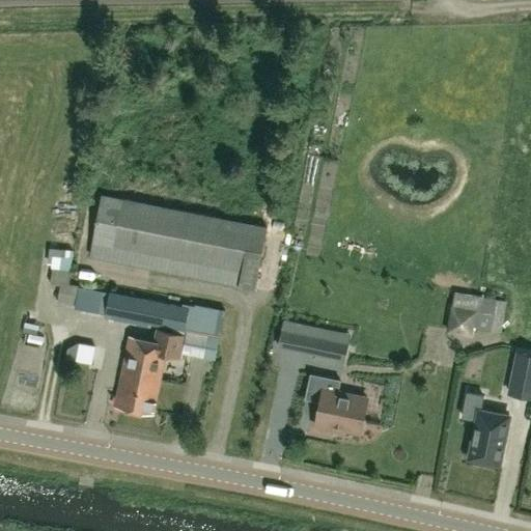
[(103,195),(90,256),(254,288),(267,227),(103,195)]
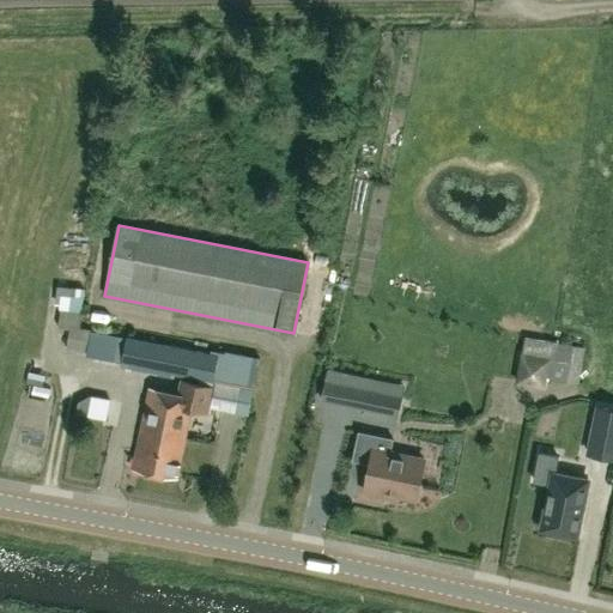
[(78,327),(82,313),(61,310),(59,327),(70,329),(67,347),(87,351),(91,329),(78,327)]
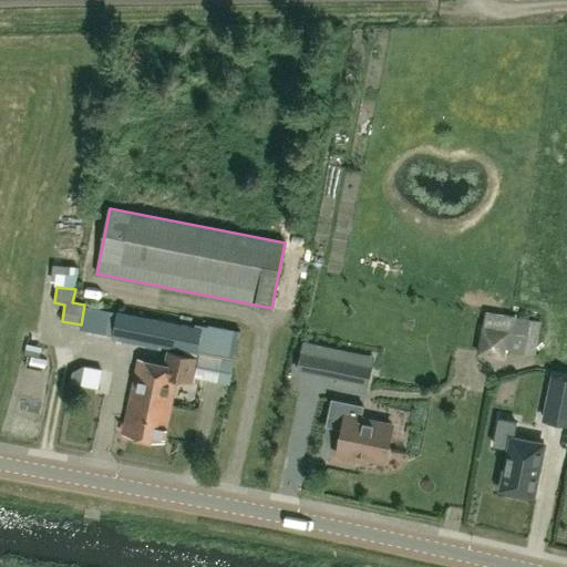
[(193,352),(198,328),(181,326),(182,322),(148,315),(148,317),(119,311),(111,339),(175,350),(175,348),(193,352)]
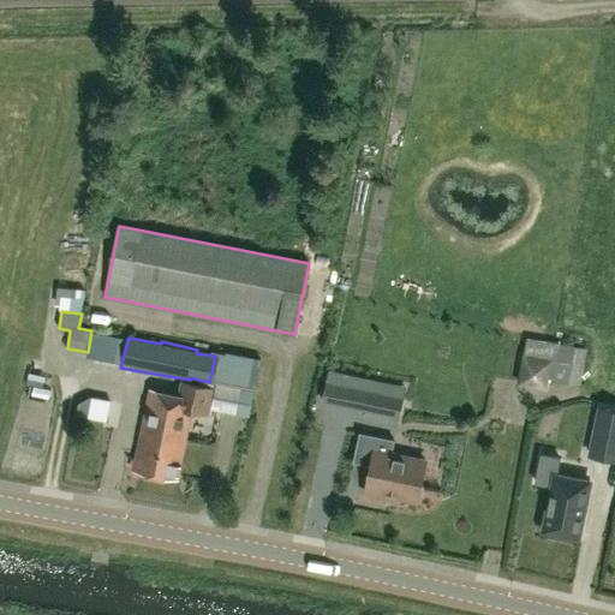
[(524,353),(518,383),(549,389),(554,358),(524,353)]
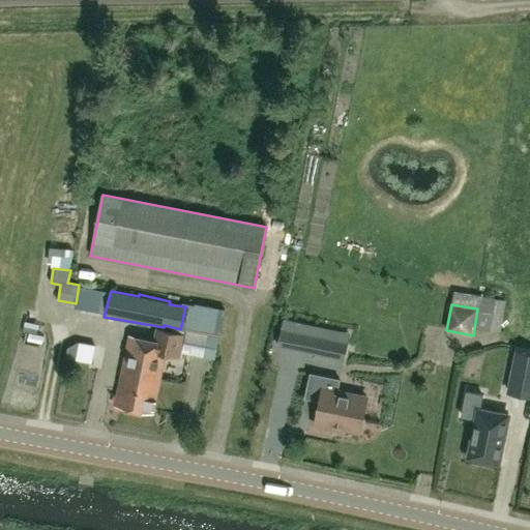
[(316,327),(311,352),(344,359),(349,334),(316,327)]
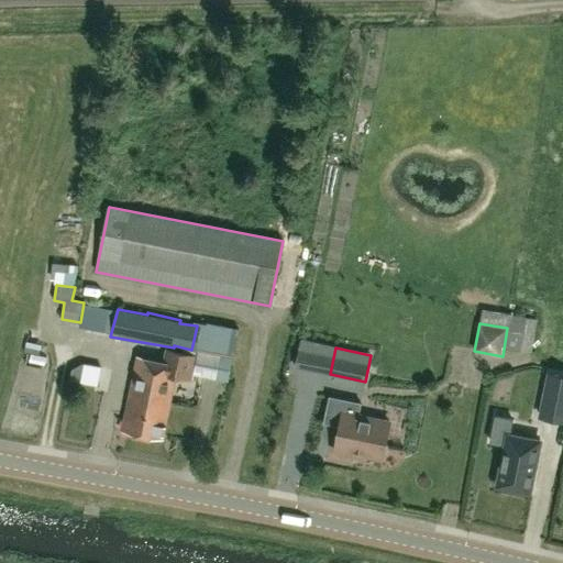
[(164,361),(138,355),(122,430),(163,439),(176,375),(190,377),(195,354),(166,349),(164,361)]
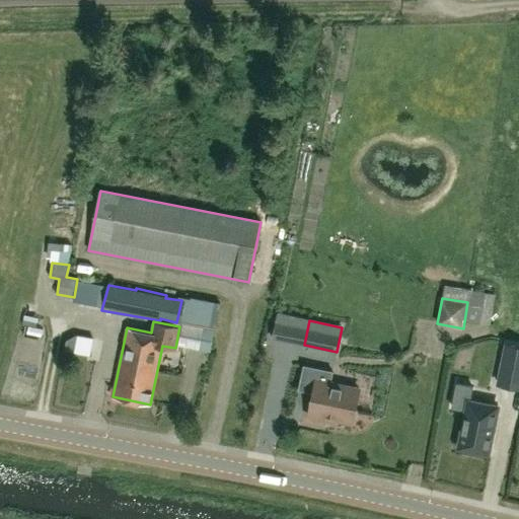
[(64,350),(90,355),(93,338),(77,335),(66,341),(64,350)]
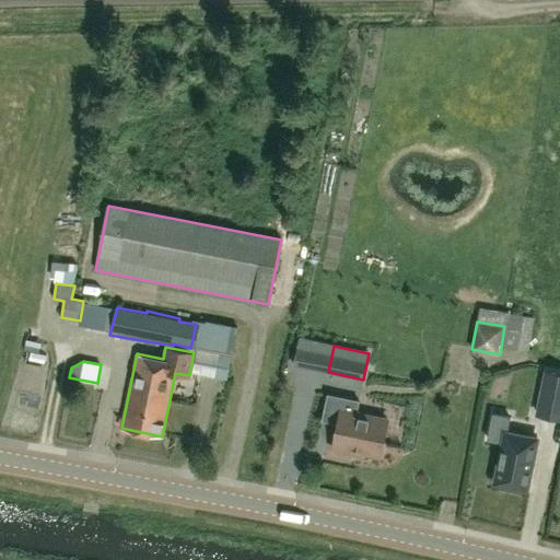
[(559,373),(546,371),(537,413),(559,418),(559,373)]
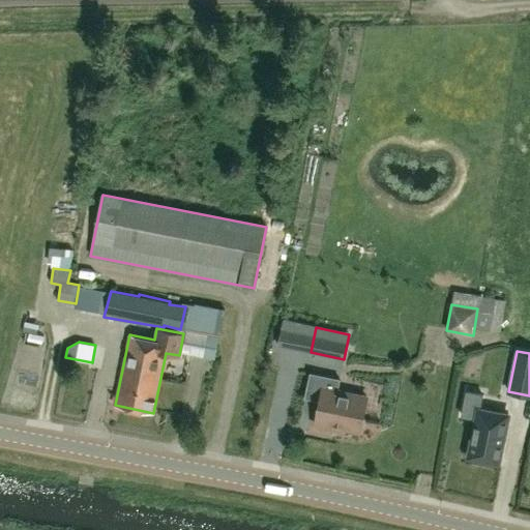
[(359,431),(366,398),(336,391),(339,379),(310,373),(304,398),(319,401),(314,424),(332,429),(333,424),(359,431)]
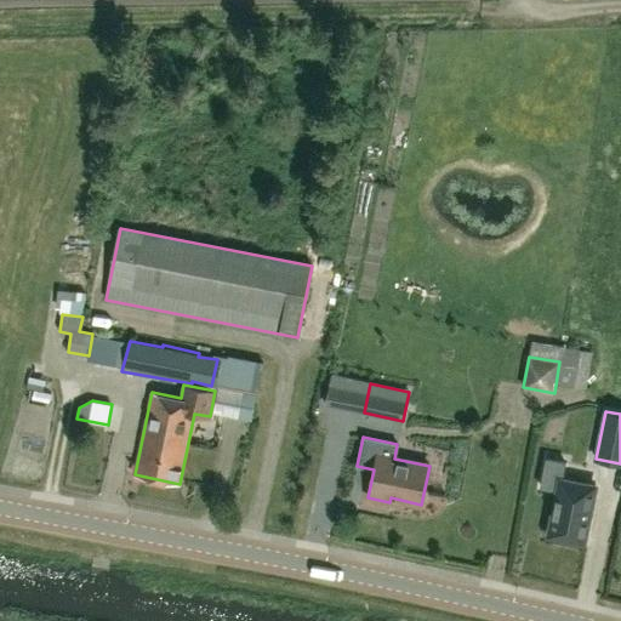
[(548,535),(584,542),(596,485),(562,479),(565,462),(547,459),(541,486),(558,490),(548,535)]
